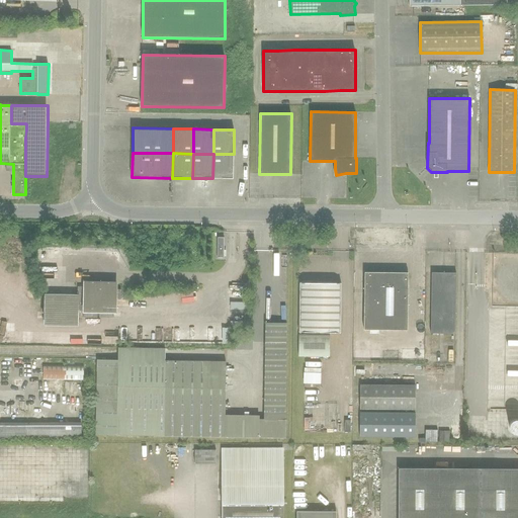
[(234,179),(234,154),(213,154),(212,178),(234,179)]
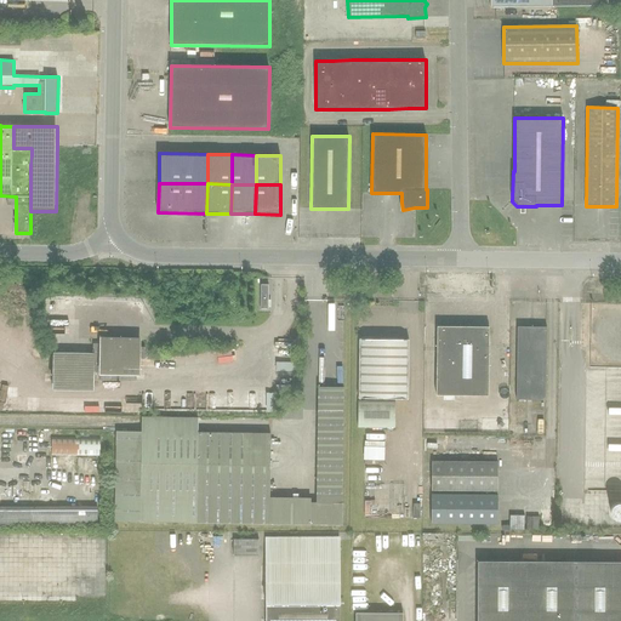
[(261,284),(260,307),(269,307),(269,284),(261,284)]
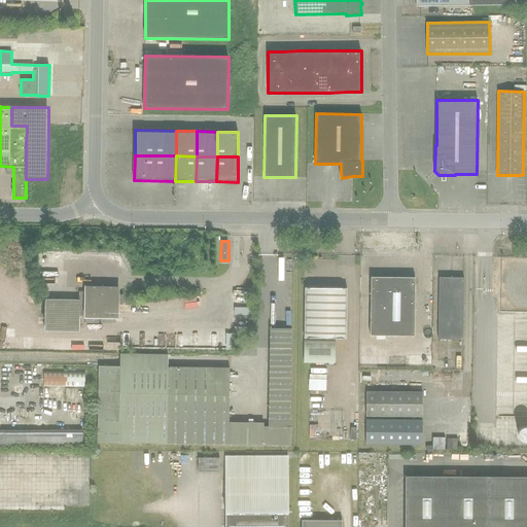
[(415,336),(415,277),(372,277),(371,336),(415,336)]
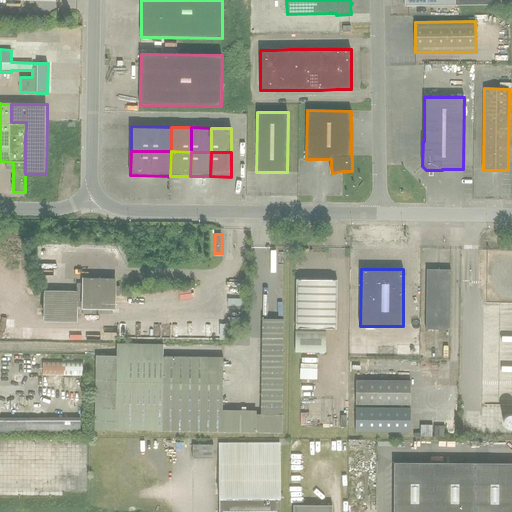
[(450,332),(450,270),(427,269),(426,331),(450,332)]
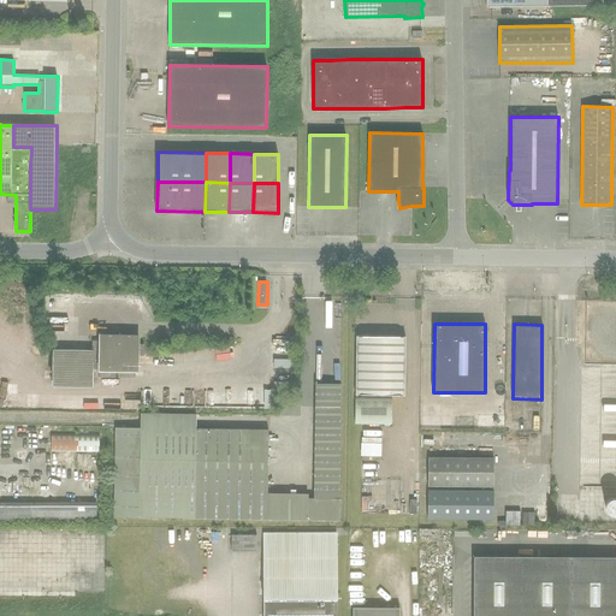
[(406,396),(406,337),(356,336),(356,396),(406,396)]
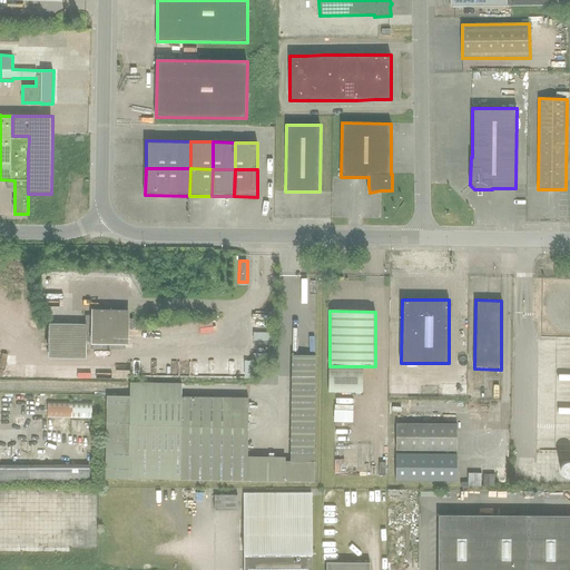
[(86,356),(86,341),(92,341),(92,342),(128,343),(128,327),(134,328),(134,318),(129,318),(129,313),(92,312),(92,316),(86,315),(86,326),(50,325),(50,355),(86,356)]
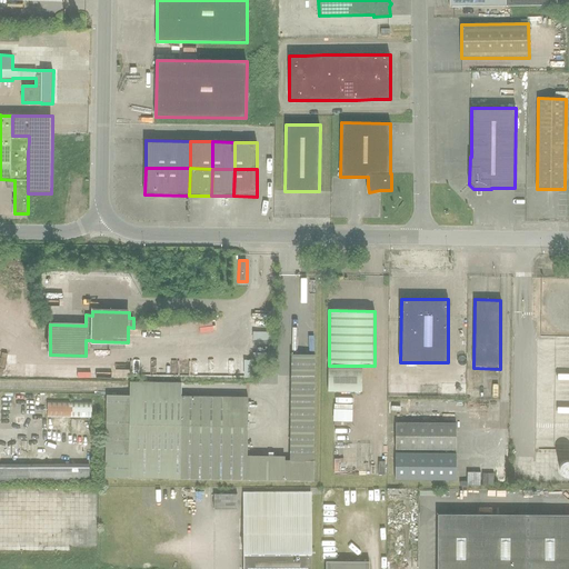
[(291,377),(290,460),(305,460),(315,460),(315,377),(316,355),(292,355),(291,377)]
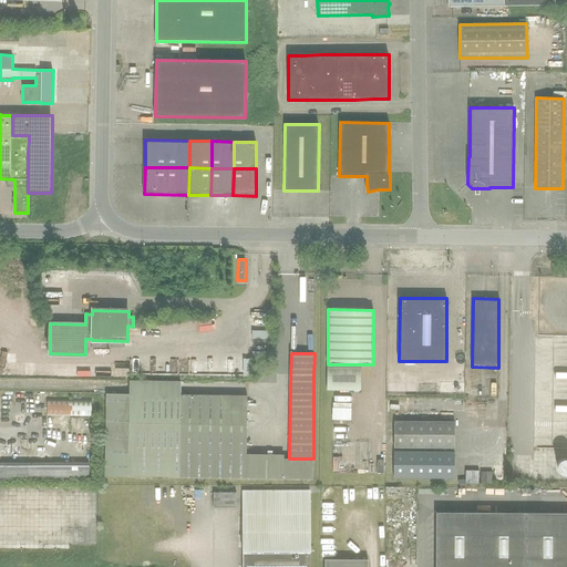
[(327,366),(327,390),(360,390),(361,366),(327,366)]
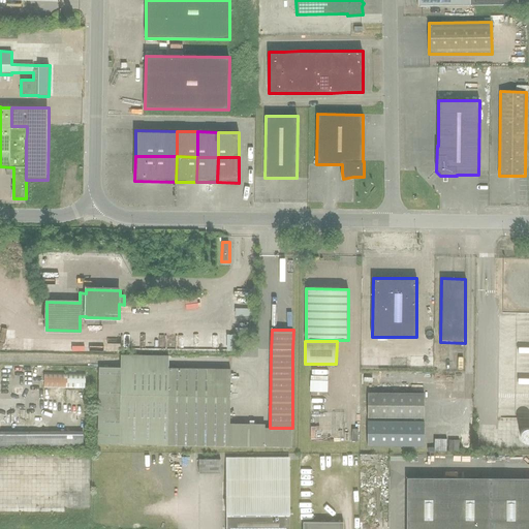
[(362,348),(362,370),(389,370),(389,348),(379,348),(362,348)]
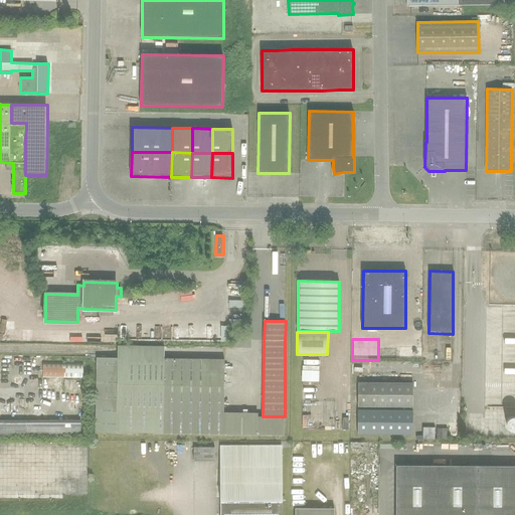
[(96,432),(256,436),(256,416),(259,416),(259,413),(224,412),(224,359),(164,358),(165,346),(118,345),(118,358),(97,358),(96,432)]
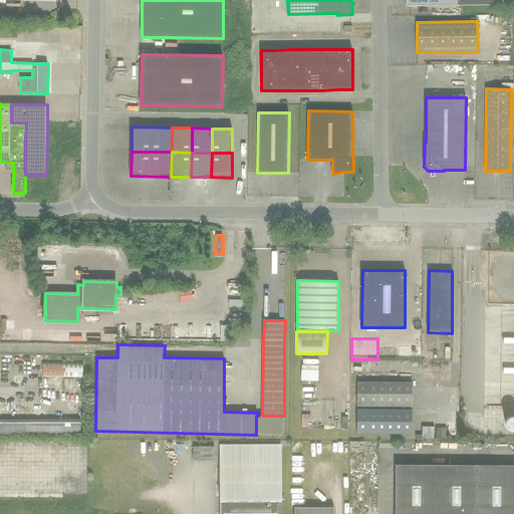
[(43,362),(43,377),(83,377),(83,361),(43,362)]
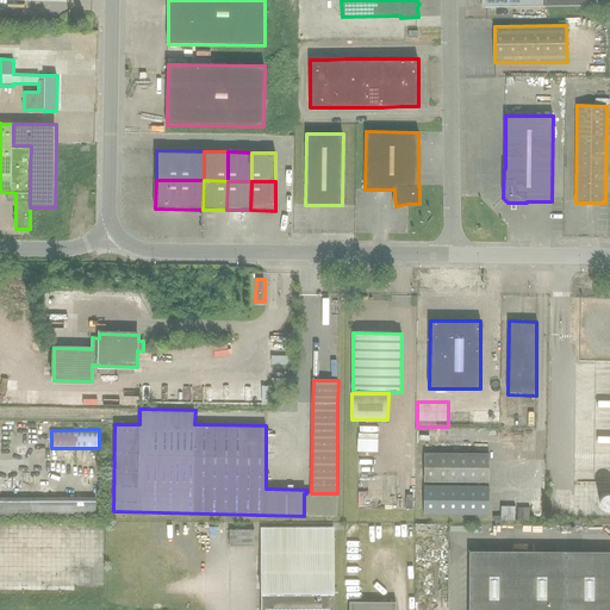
[(489,483),(490,454),(424,453),(424,483),(489,483)]
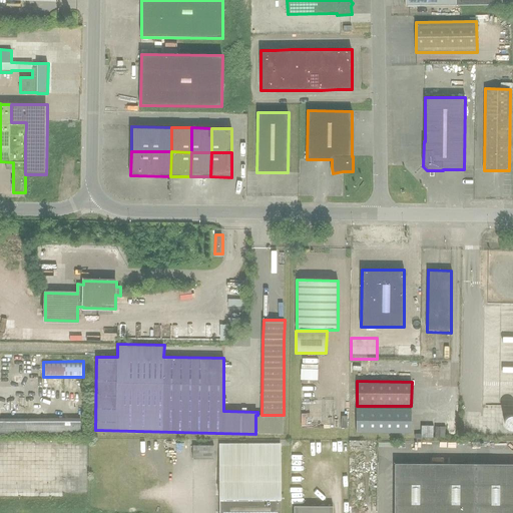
[(411,433),(411,409),(357,408),(357,433),(411,433)]
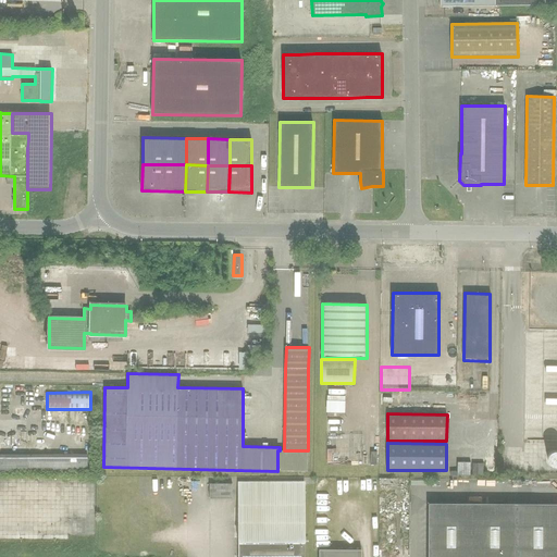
[(556,452),(555,452),(554,452),(552,453),(551,454),(548,455),(548,456),(547,458),(547,460),(548,461),(548,463),(551,465),(552,466),(554,467),(555,467),(556,467),(556,466),(556,452)]
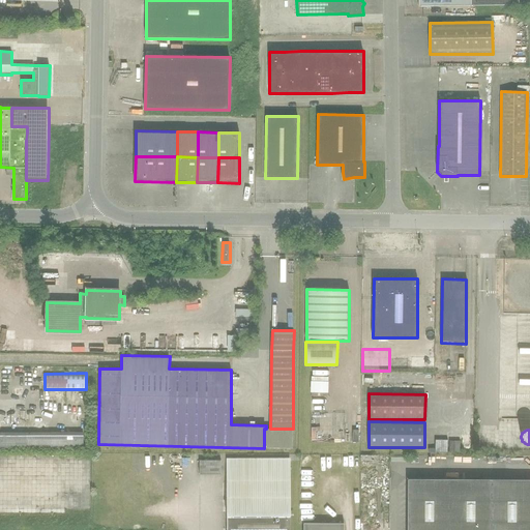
[(0,447),(83,448),(83,433),(0,432),(0,447)]
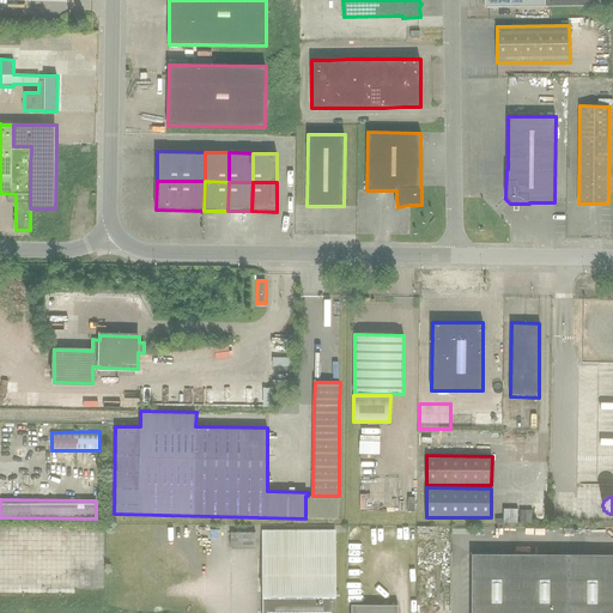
[(231,547),(256,547),(256,533),(231,533),(231,547)]
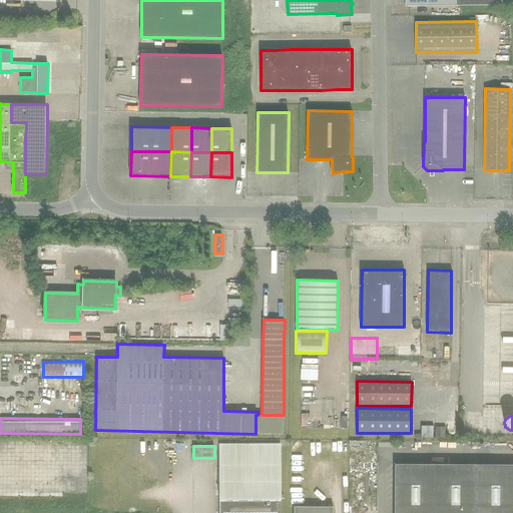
[(281,512),(281,500),(281,446),(219,447),(219,501),(219,512),(281,512)]
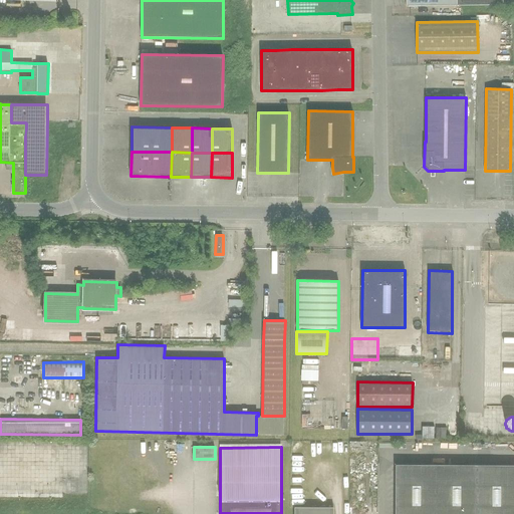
[(513,513),(513,465),(397,465),(396,513),(513,513)]
